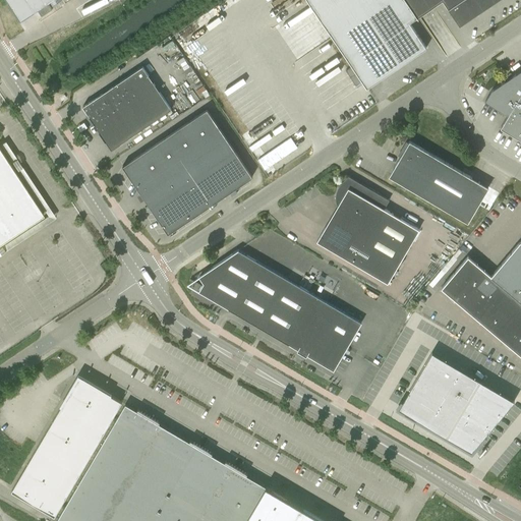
[(9,0),(21,18),(49,0),(9,0)]
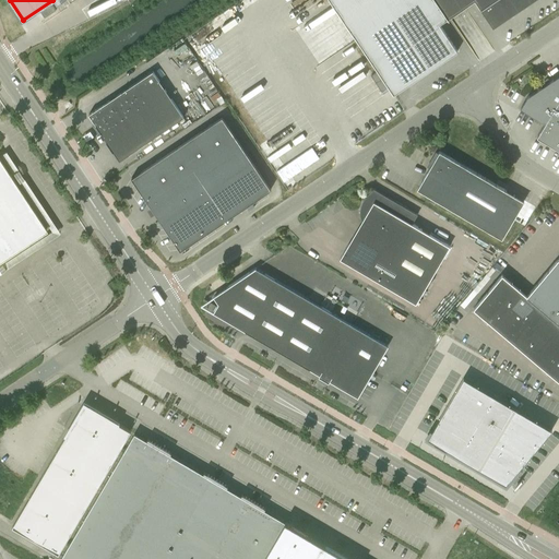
[(329,0),(387,85),(393,95),(456,50),(439,24),(474,0),(492,27),(533,0),(329,0)]
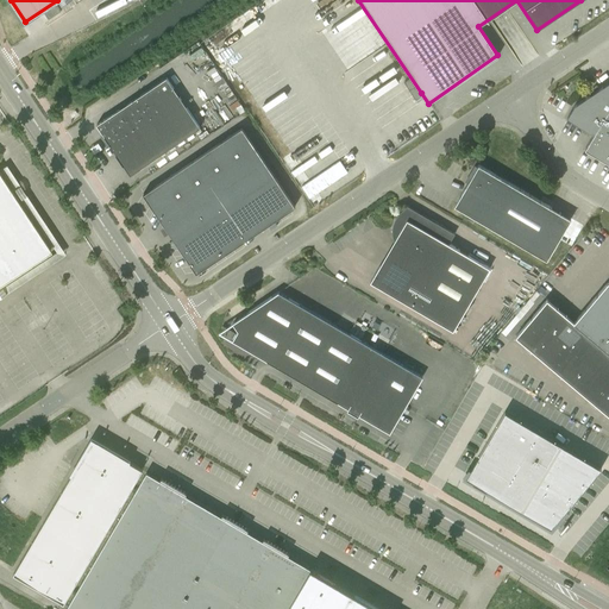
[(50,24),(63,16),(58,8),(46,17),(50,24)]
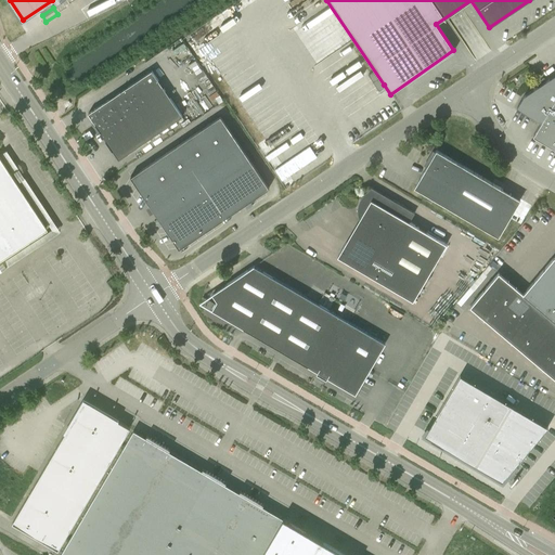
[(119,159),(182,116),(152,71),(88,113),(119,159)]
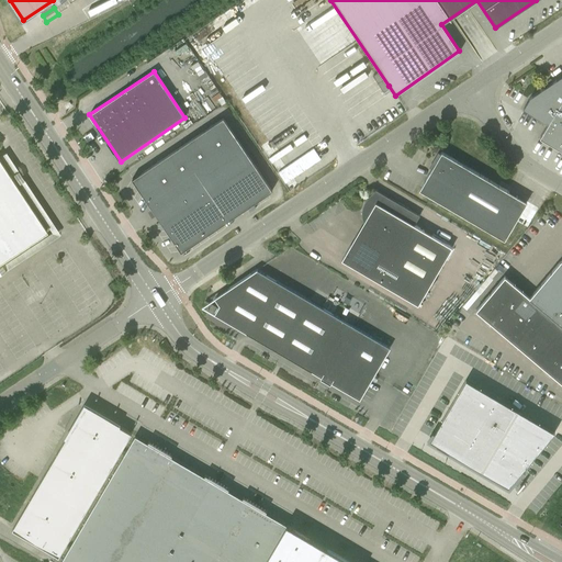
[(378,74),(372,77),(385,94),(390,91),(378,74)]
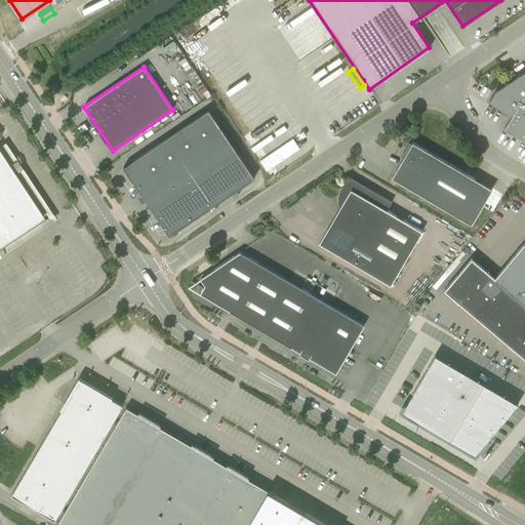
[(524,70),(495,90),(488,102),(512,116),(505,128),(524,140),(524,70)]
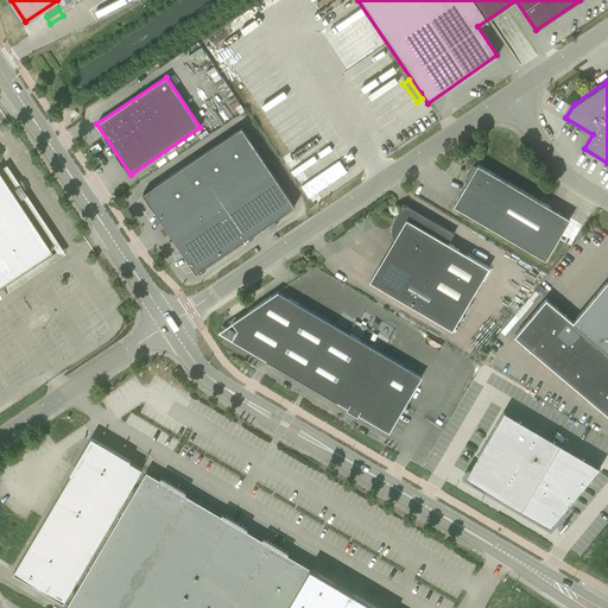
[(196,272),(295,206),(241,127),(143,194),(196,272)]
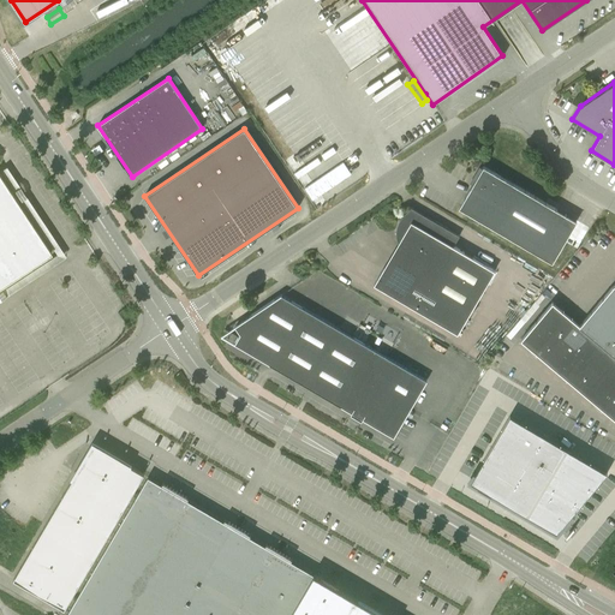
[(553,263),(553,262),(577,221),(483,166),(459,208),(553,263)]
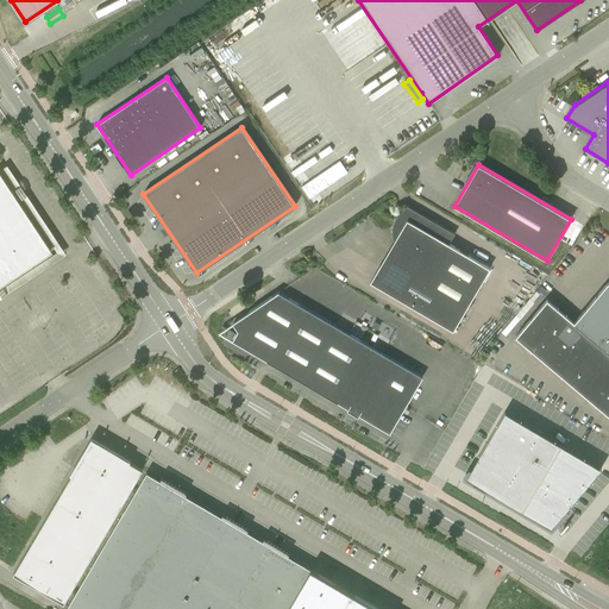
[(0,283),(50,250),(0,174),(0,283)]
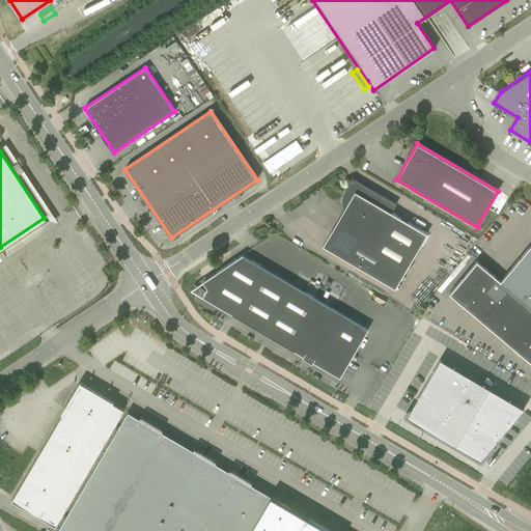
[(342,205),(343,210),(343,215),(343,222),(340,229),(339,231),(337,234),(332,231),(324,246),(395,287),(427,233),(391,213),(396,203),(355,179),(347,186),(345,190),(343,193),(342,197),(342,201),(342,205)]
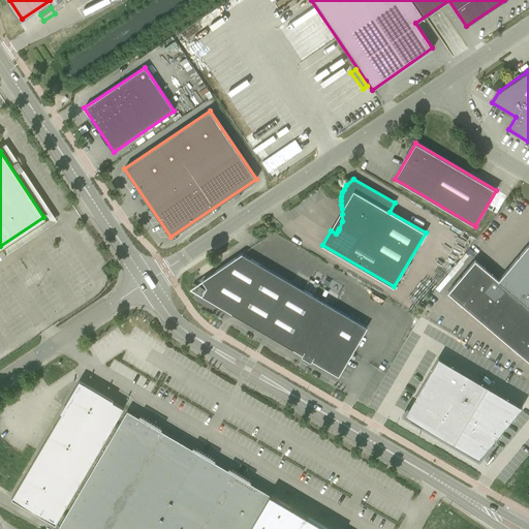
[(528,361),(528,244),(499,280),(475,259),(447,292),(528,361)]
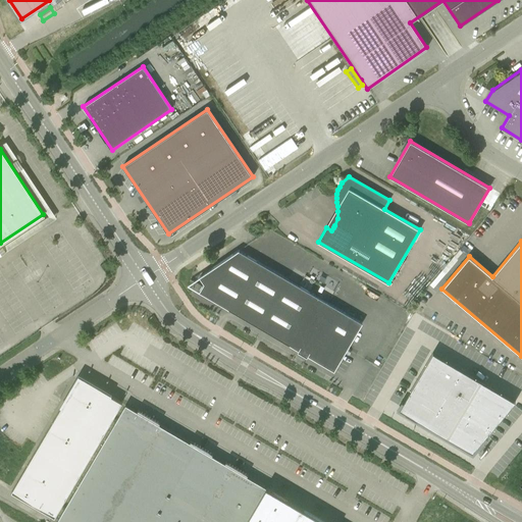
[(318,297),(239,250),(201,276),(205,282),(204,283),(199,292),(334,371),(362,323),(318,297)]
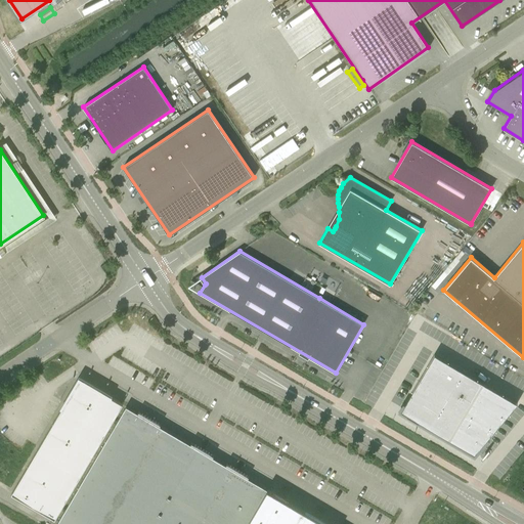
[(487,438),(488,438),(489,437),(489,436),(518,402),(435,353),(406,402),(405,402),(405,403),(401,410),(475,454),(487,438)]
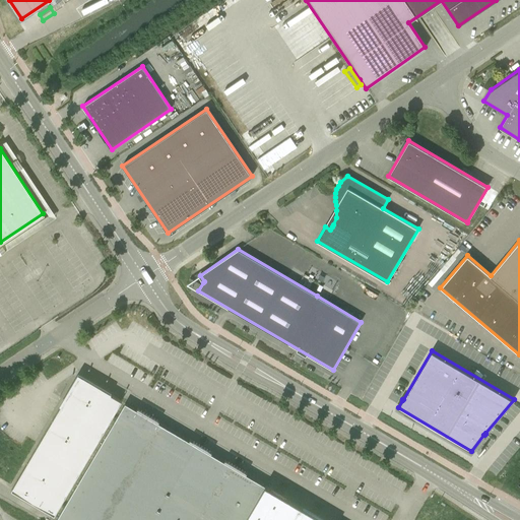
[(34,452),(11,490),(54,515),(122,400),(78,375),(64,400),(34,452)]
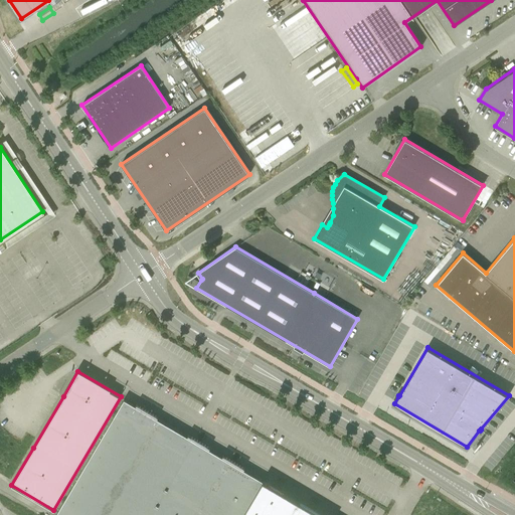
[(123,399),(92,453),(57,511),(54,514),(322,514),(264,481),(124,398),(123,399)]
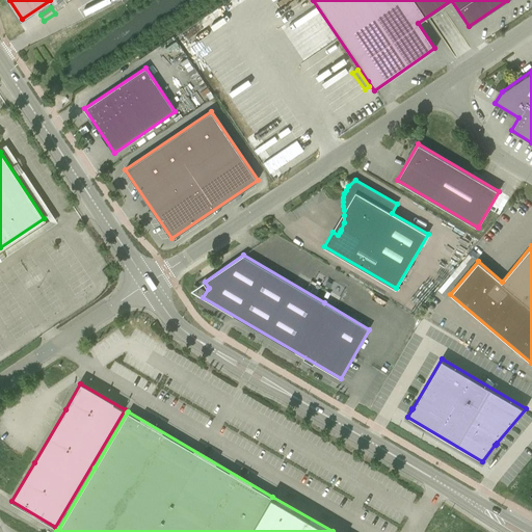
All buildings are outlined.
